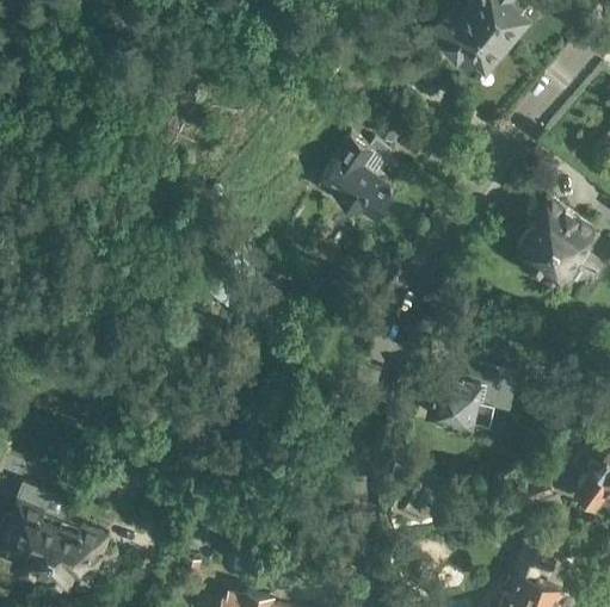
[(467,0),(466,2),(507,39),(511,36),(515,36),(523,26),(523,20),(527,17),(519,11),(528,0),(467,0)]
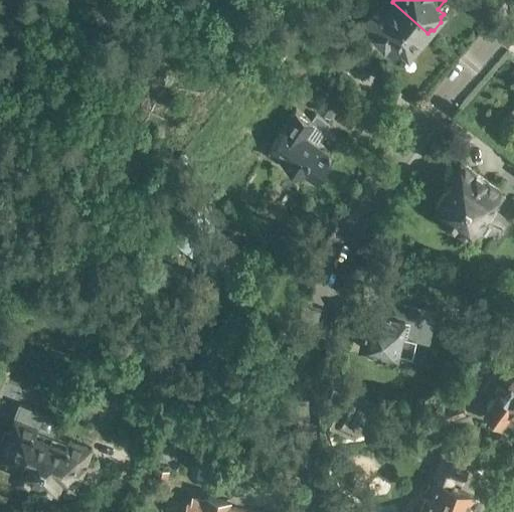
[(427,33),(392,2),(381,15),(377,11),(368,21),(369,22),(362,30),(395,58),(405,46),(411,52),(413,48),(418,48),(425,40),(424,36),(427,33)]
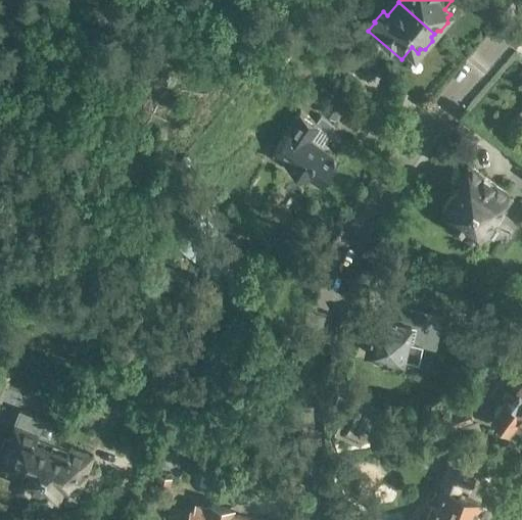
[(318,110),(335,123),(349,103),(332,90),(318,110)]
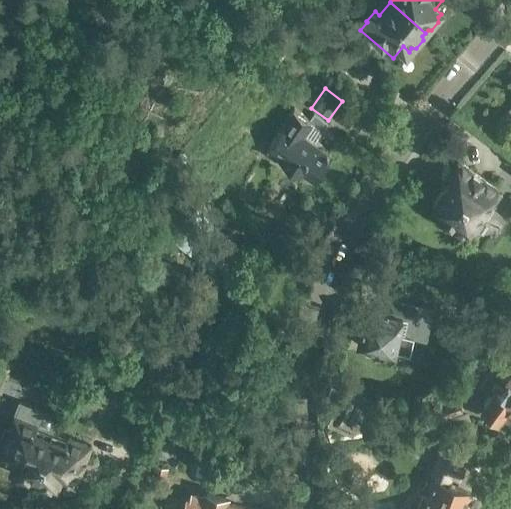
[(297,93),(291,102),(303,110),(310,101),(297,93)]
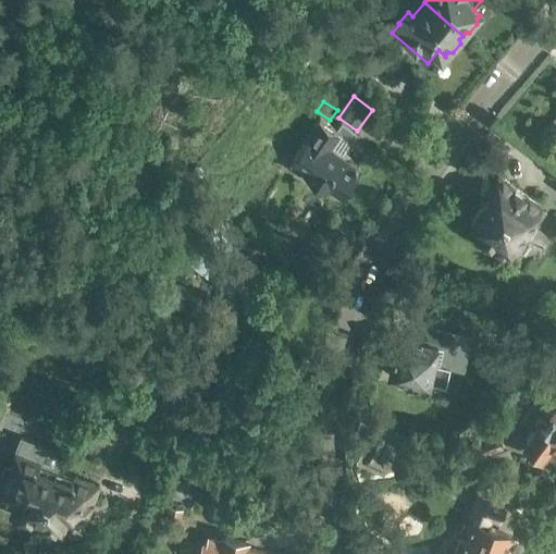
[(293,161),(344,195),(361,168),(330,147),(337,136),(353,146),(358,136),(343,125),(338,132),(320,120),(303,147),(293,161)]
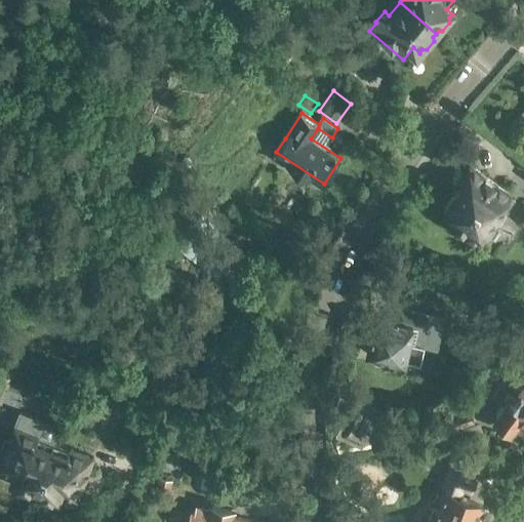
[(467,234),(480,243),(482,240),(483,240),(484,239),(487,235),(490,238),(502,221),(517,200),(471,167),(460,182),(465,185),(445,212),(455,219),(451,227),(452,230),(458,235),(467,234)]
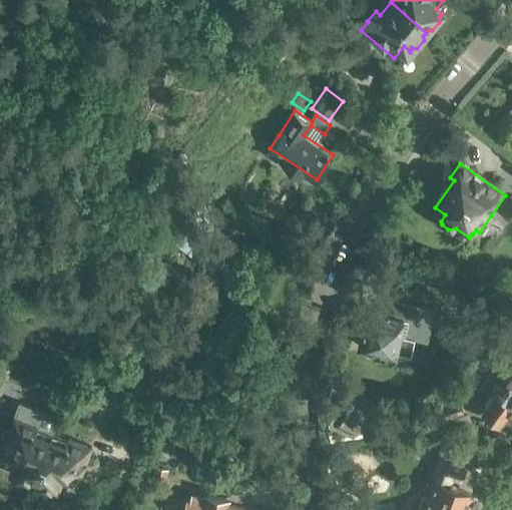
[(511,207),(502,221),(510,227),(511,225),(511,207)]
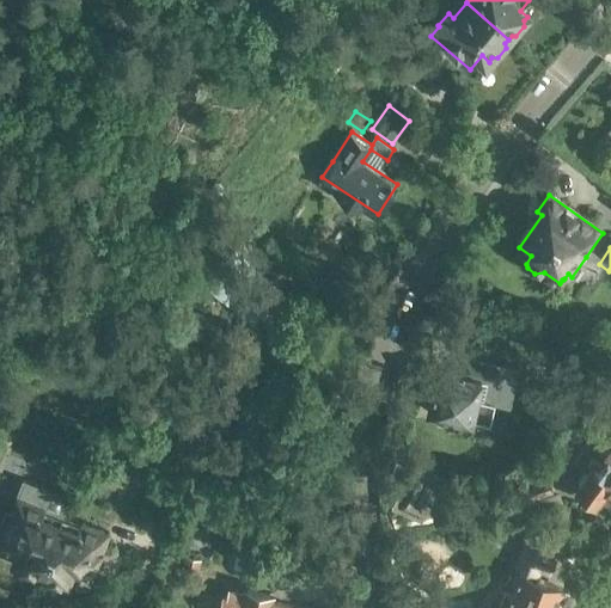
[(211,284),(250,318),(275,288),(237,255),(211,284)]
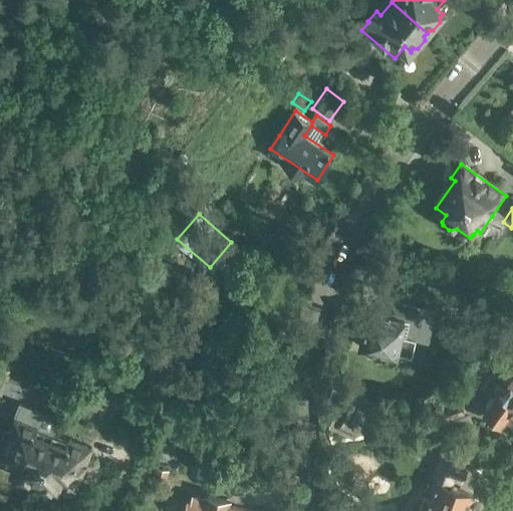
[(379,276),(396,280),(398,272),(381,268),(379,276)]
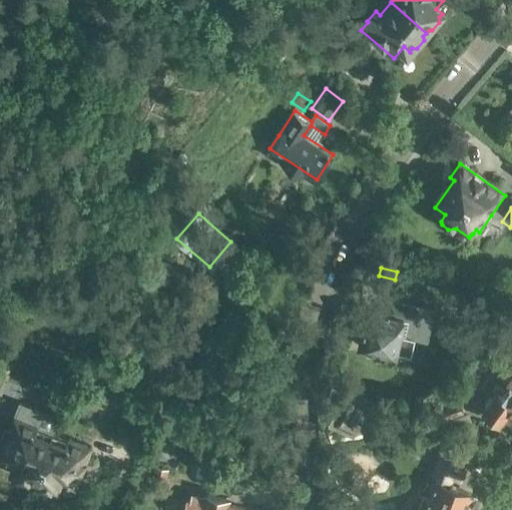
[(397,354),(398,353),(412,357),(416,342),(428,344),(435,311),(389,301),(386,315),(368,311),(360,346),(397,354)]
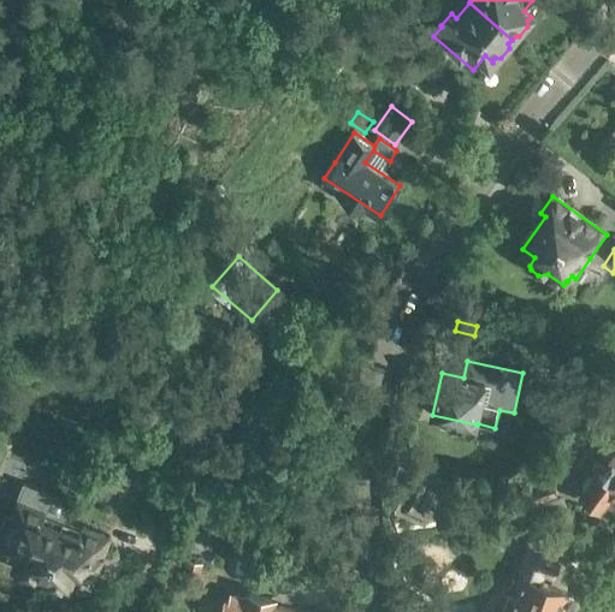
[(580,486),(602,501),(605,495),(613,500),(614,498),(614,435),(607,446),(598,439),(579,464),(591,473),(580,486)]
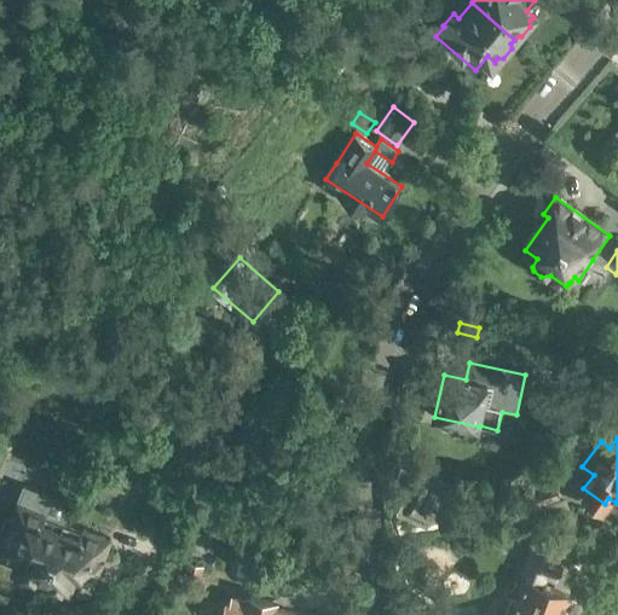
[(403,470),(397,483),(409,489),(398,512),(414,520),(425,497),(435,502),(445,482),(417,473),(416,476),(403,470)]
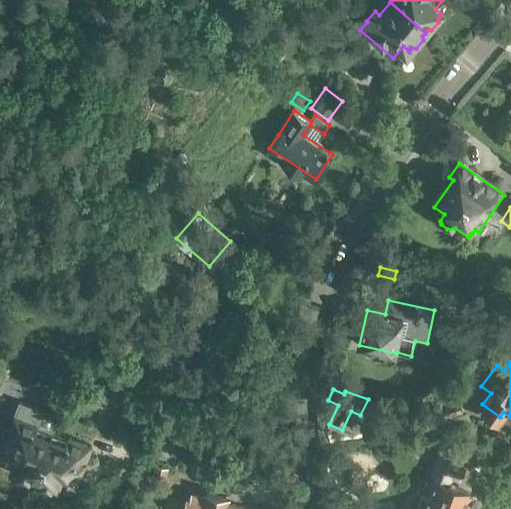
[(434,405),(440,423),(465,414),(459,396),(434,405)]
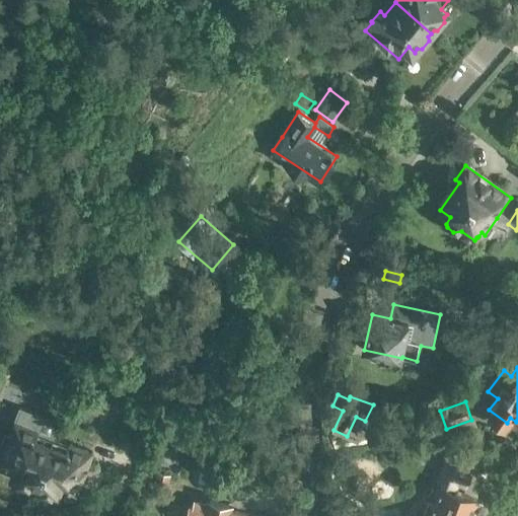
[(54,439),(55,439),(61,424),(20,408),(15,422),(14,422),(8,436),(6,435),(1,451),(5,452),(1,463),(15,469),(12,476),(16,478),(18,483),(28,487),(32,485),(35,486),(54,439)]
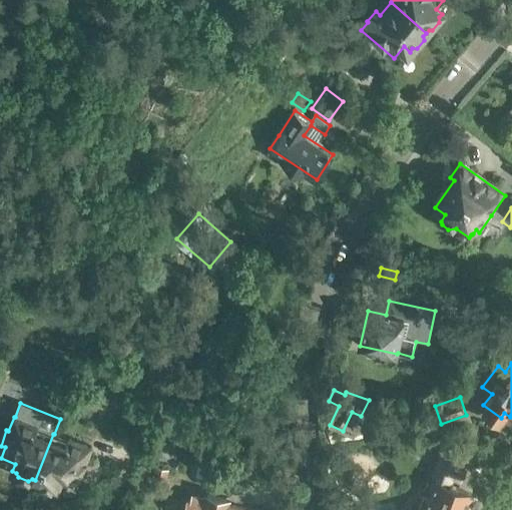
[(53,434),(35,480),(38,482),(40,486),(50,489),(54,488),(58,489),(61,482),(75,487),(91,446),(69,437),(68,440),(54,434),(53,434)]
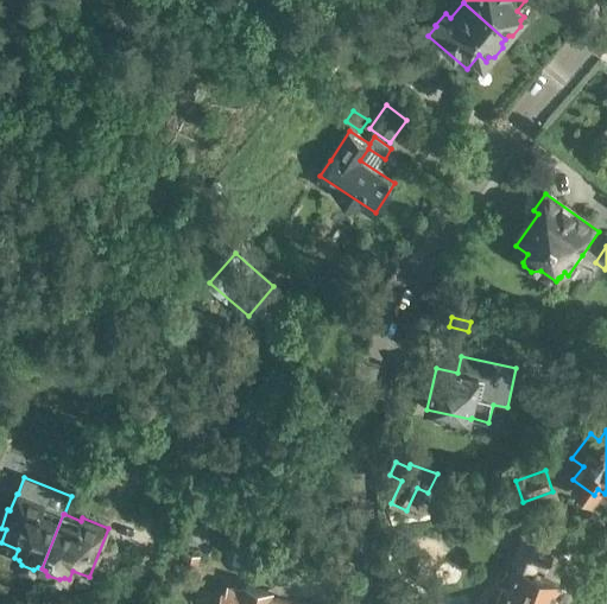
[(557,603),(558,601),(562,602),(567,599),(568,595),(567,590),(563,589),(566,583),(539,572),(543,561),(552,565),(561,547),(551,542),(554,536),(547,533),(548,532),(538,529),(537,531),(531,528),(519,559),(526,561),(516,589),(506,585),(498,603),(557,603)]
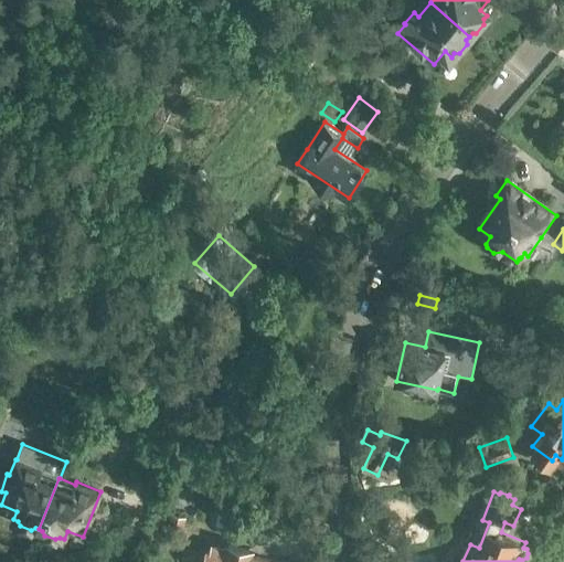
[(170,526),(183,529),(185,519),(172,517),(170,526)]
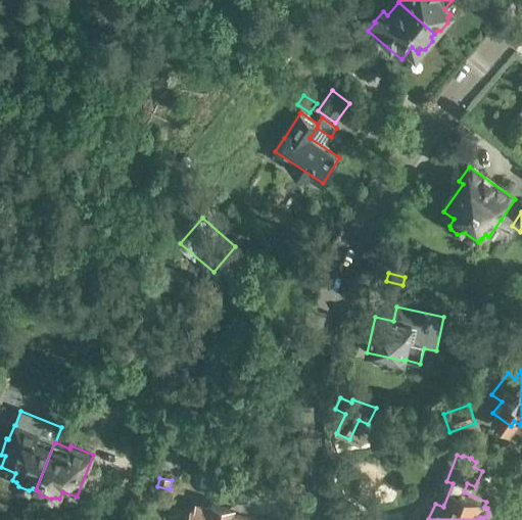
[(193,512),(192,519),(252,519),(232,515),(233,511),(211,507),(211,510),(198,508),(197,513),(193,512)]
